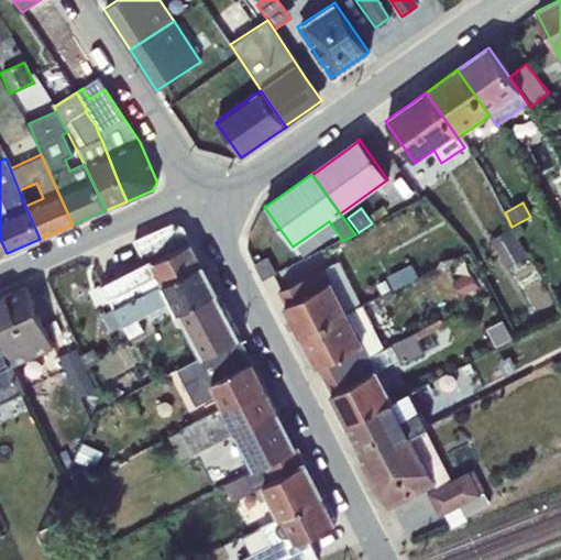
[(301,259),(338,233),(329,221),(293,246),(301,259)]
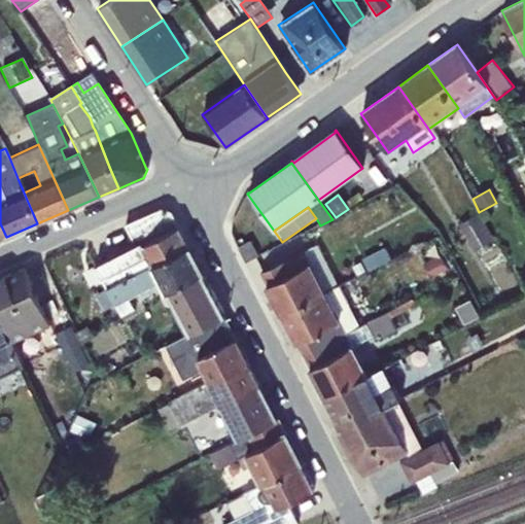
[(106,290),(188,247),(170,212),(162,209),(124,225),(133,247),(92,265),(103,291),(106,290)]
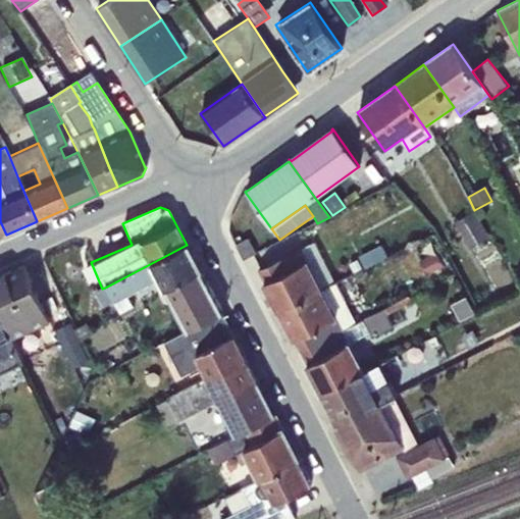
[(487,238),(473,212),(452,224),(466,250),(487,238)]
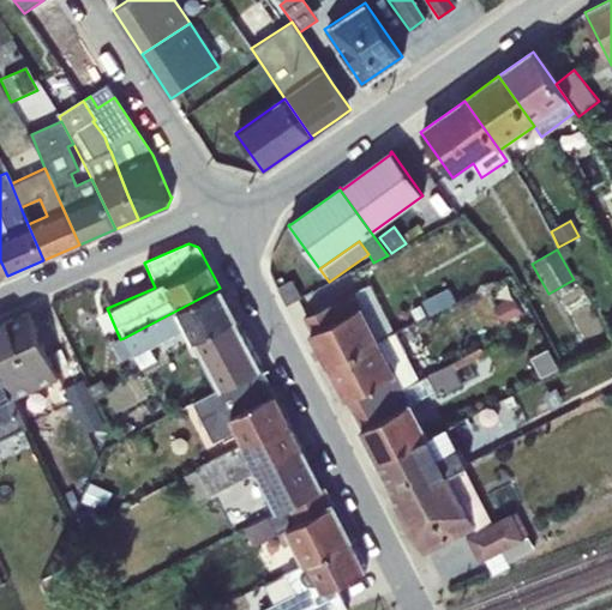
[(369,284),(303,318),(328,367),(393,332),(369,284)]
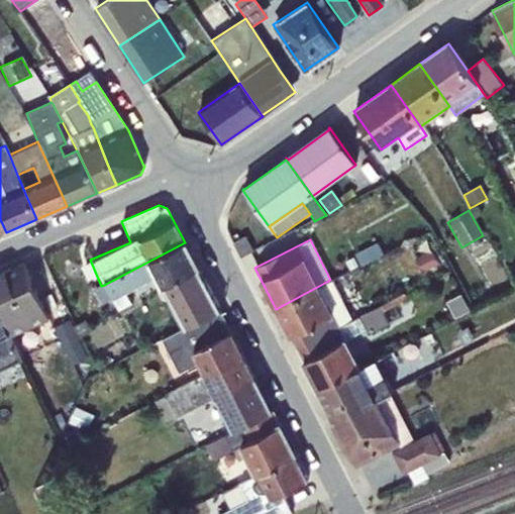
[(169,283),(198,268),(185,242),(104,285),(112,300),(117,311),(131,305),(125,294),(157,278),(161,287),(169,283)]
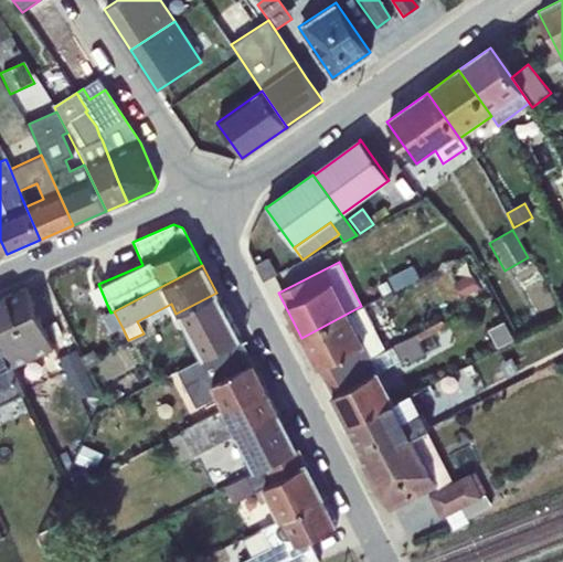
[(24,289),(0,299),(0,341),(12,369),(52,351),(24,289)]
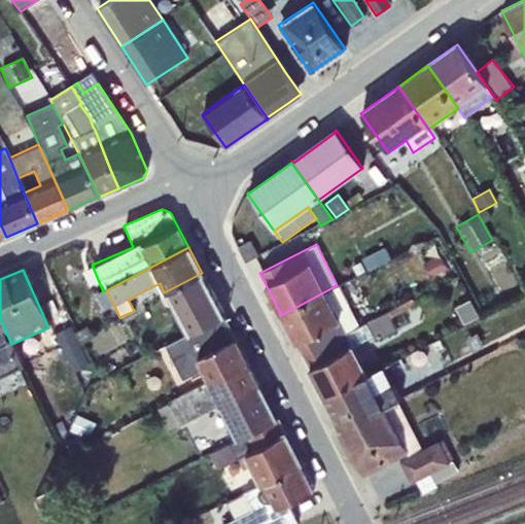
[(193,333),(223,316),(202,273),(172,288),(184,316),(177,320),(184,335),(191,330),(193,333)]
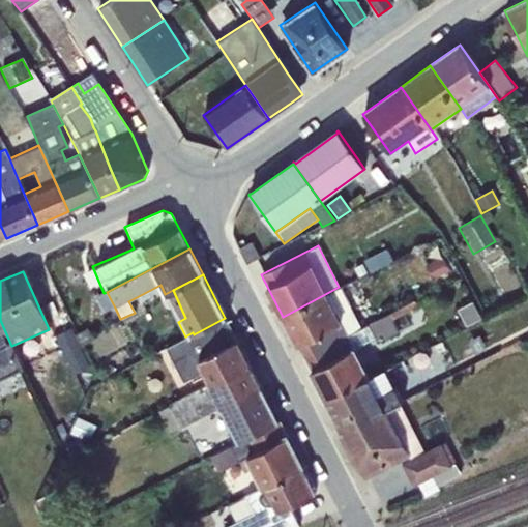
[(339,287),(283,317),(304,358),(360,328),(339,287)]
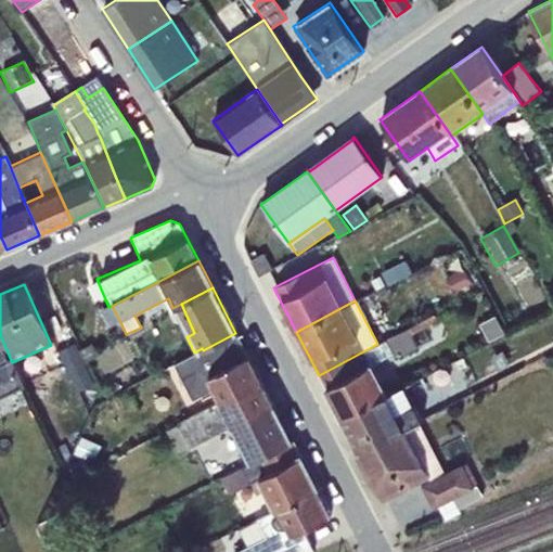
[(112,306),(108,307),(99,312),(107,329),(120,322),(112,306)]
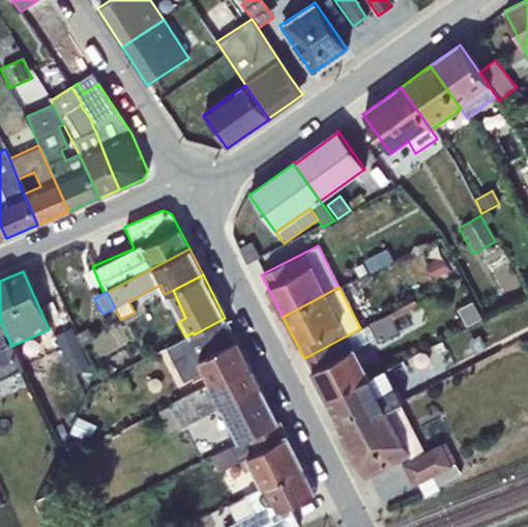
[(360,328),(304,358),(325,400),(370,377),(355,349),(375,340),(377,343),(409,326),(404,315),(416,309),(413,301),(360,328)]
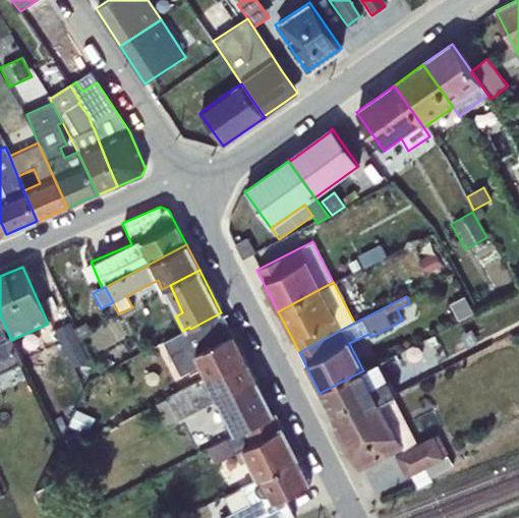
[(465,297),(449,305),(458,322),(473,313),(465,297)]
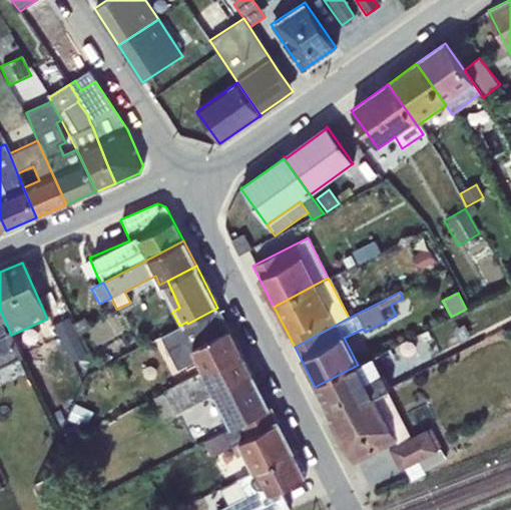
[(202,373),(240,353),(217,308),(187,324),(160,338),(177,371),(196,361),(202,373)]
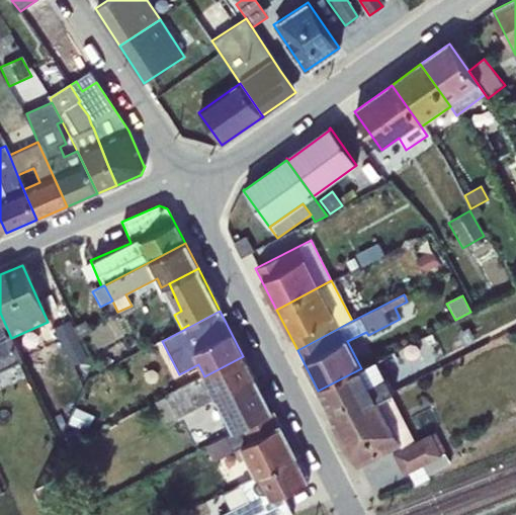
[(0,370),(22,360),(11,338),(0,313),(0,370)]
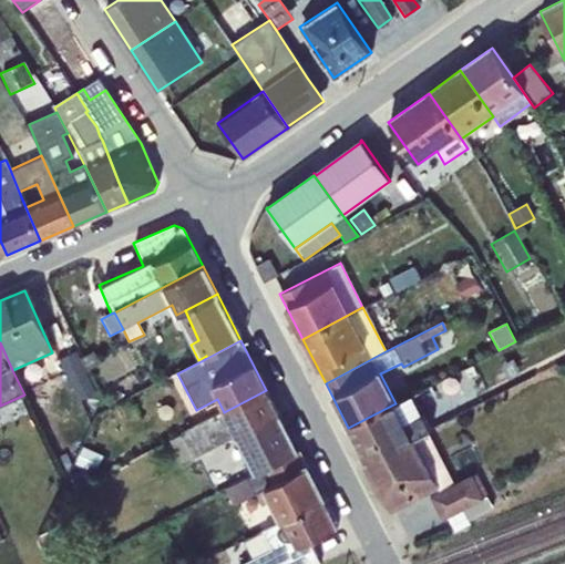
[(76,351),(59,360),(78,402),(95,395),(76,351)]
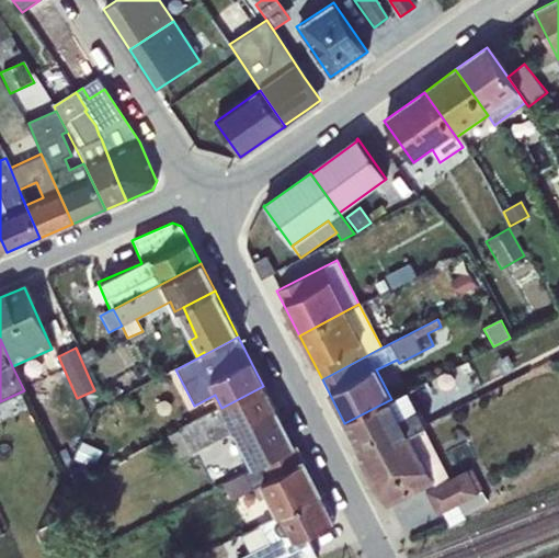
[(232,432),(275,409),(263,386),(221,408),(179,430),(191,454),(232,432)]
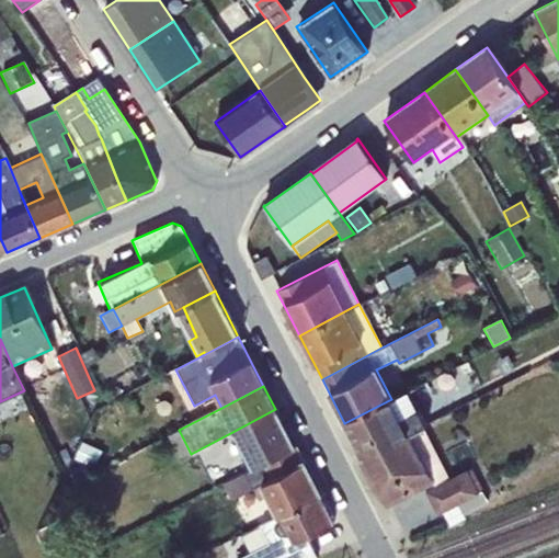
[(391,399),(344,423),(363,457),(423,426),(406,391),(391,399)]
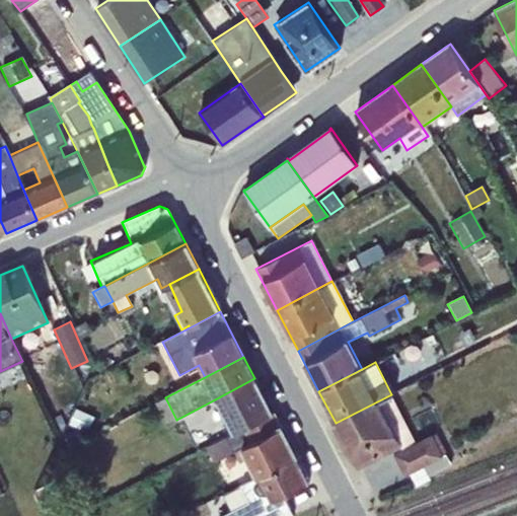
[(233,434),(273,414),(254,378),(215,399),(233,434)]
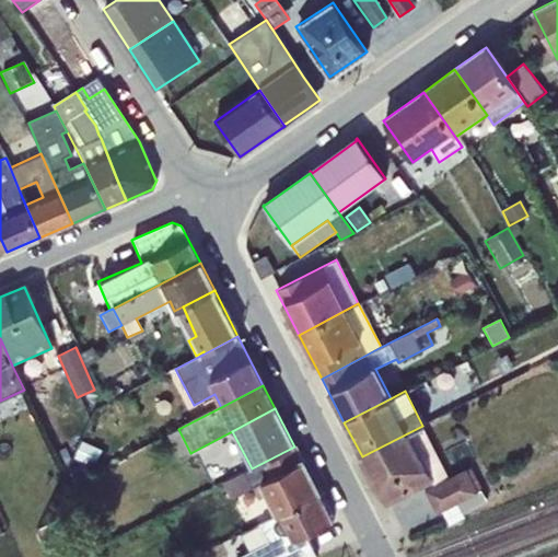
[(422,426),(362,456),(385,503),(422,485),(426,490),(425,491),(436,515),(441,512),(449,528),(464,520),(462,515),(487,503),(471,468),(466,471),(465,470),(448,478),(422,426)]
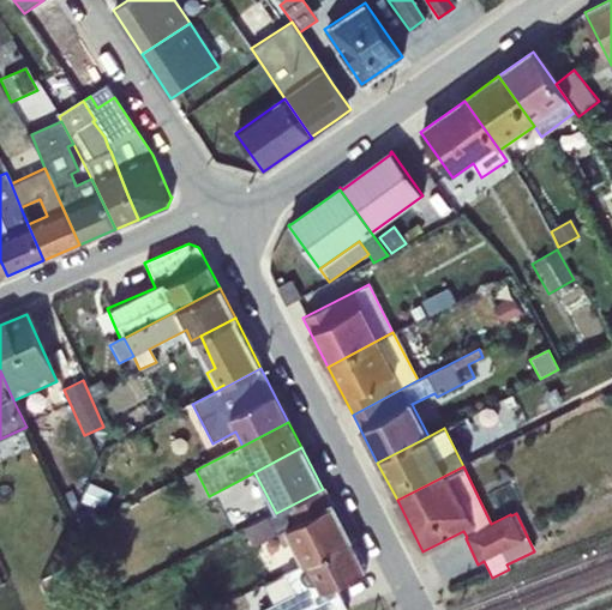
[(209,496),(196,470),(183,476),(196,502),(209,496)]
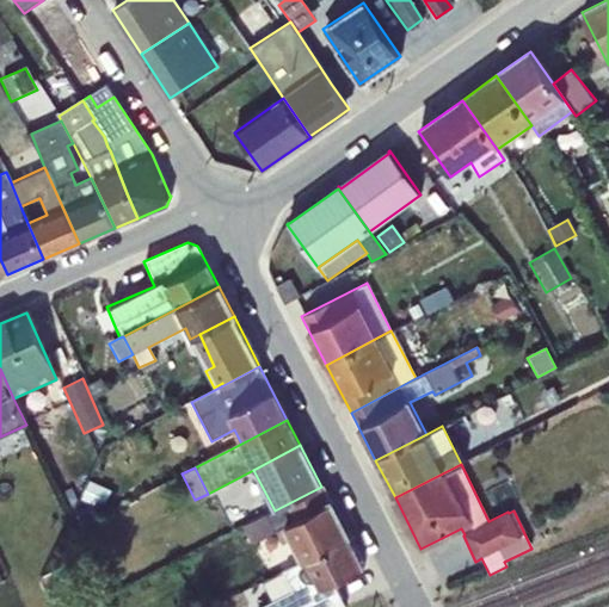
[(110,491),(88,482),(80,500),(103,509),(110,491)]
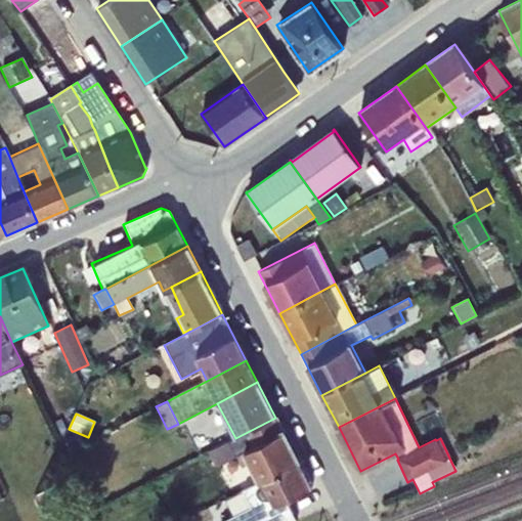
[(258,483),(299,463),(275,418),(235,438),(207,451),(215,468),(235,458),(242,469),(249,465),(258,483)]
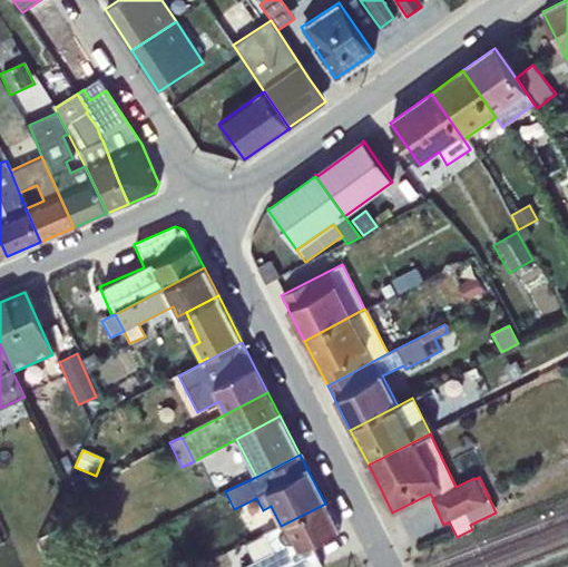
[(310,545),(339,530),(325,504),(281,526),(264,534),(273,553),(254,563),(247,566),(321,566),(310,545)]
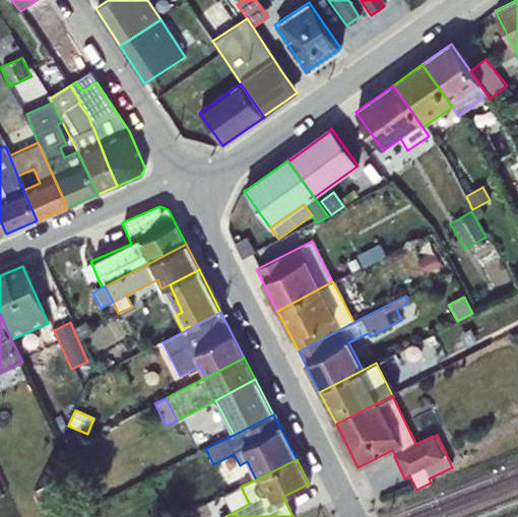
[(249,504),(241,487),(222,496),(232,513),(249,504)]
